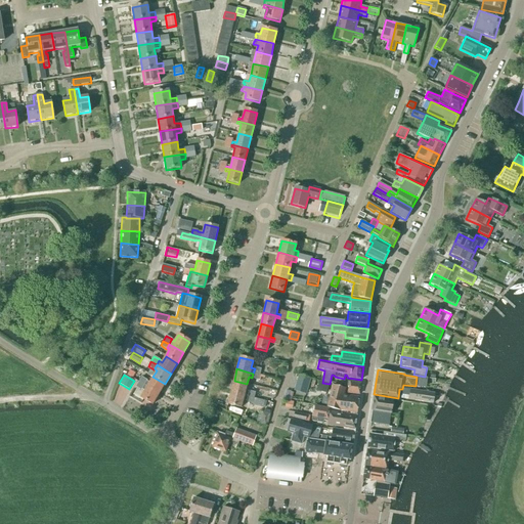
[(306,394),(310,379),(298,376),(294,391),(306,394)]
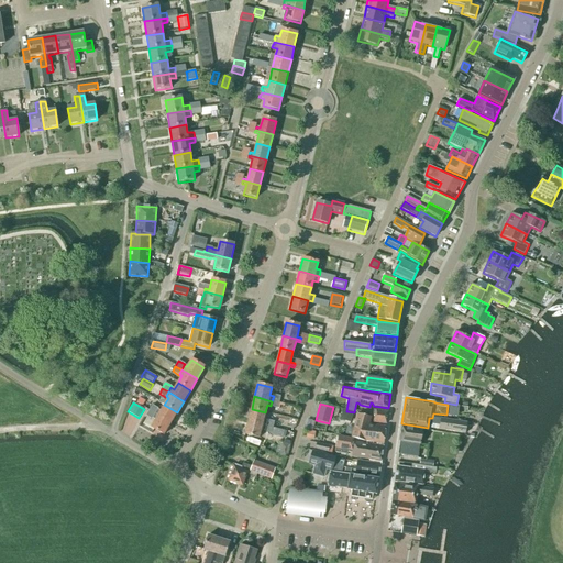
[(177,412),(164,405),(161,411),(157,410),(155,415),(170,423),(177,412)]
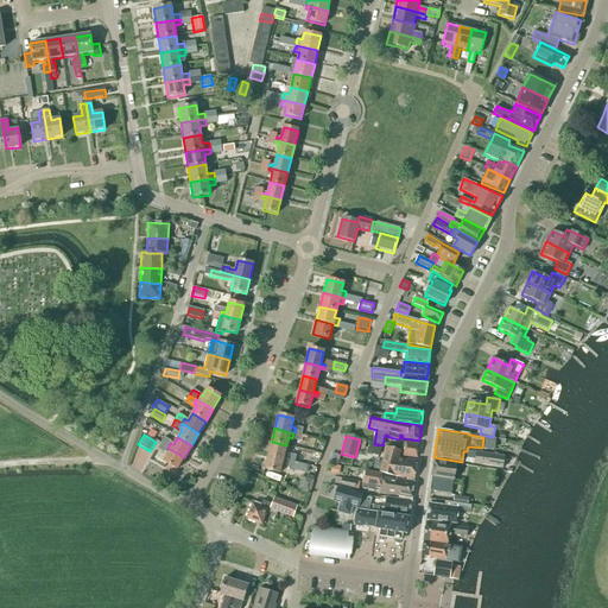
[(160,443),(168,448),(170,443),(171,442),(164,438),(160,443)]
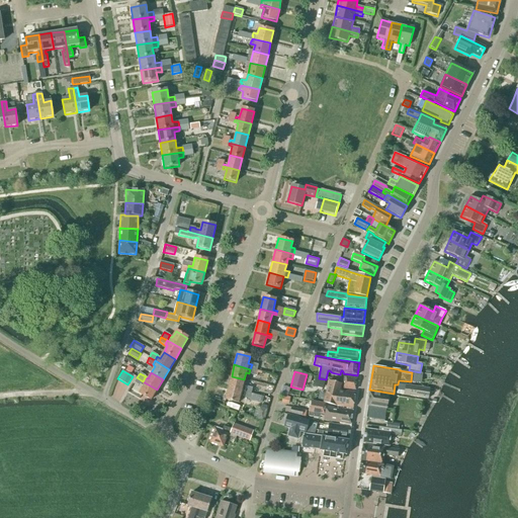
[(232,376),(229,387),(245,392),(246,387),(243,386),(244,379),(232,376)]
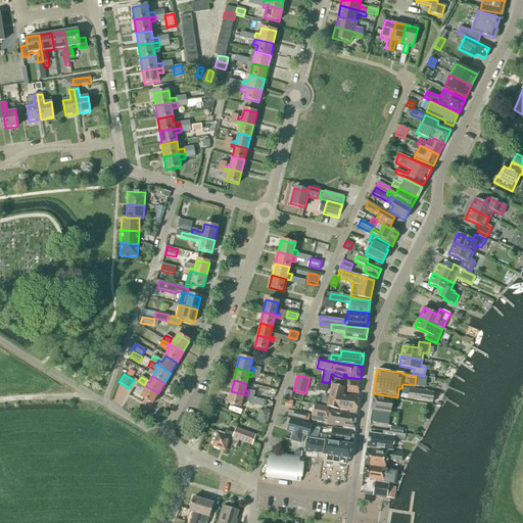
[(144,385),(138,381),(135,386),(141,389),(144,385)]
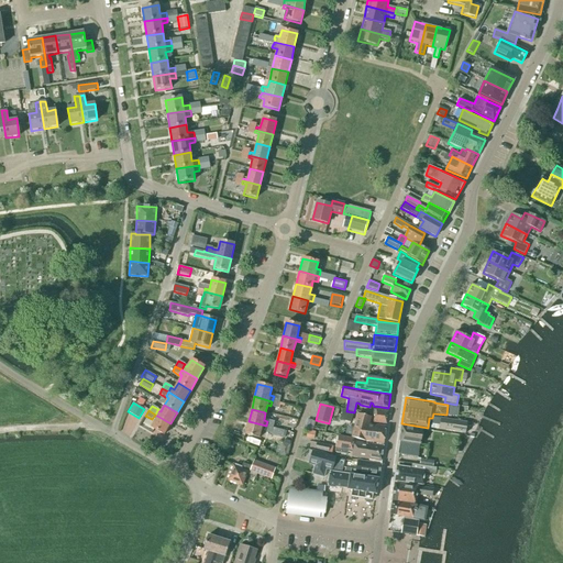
[(386,424),(387,412),(376,410),(368,410),(367,415),(375,416),(374,422),(386,424)]
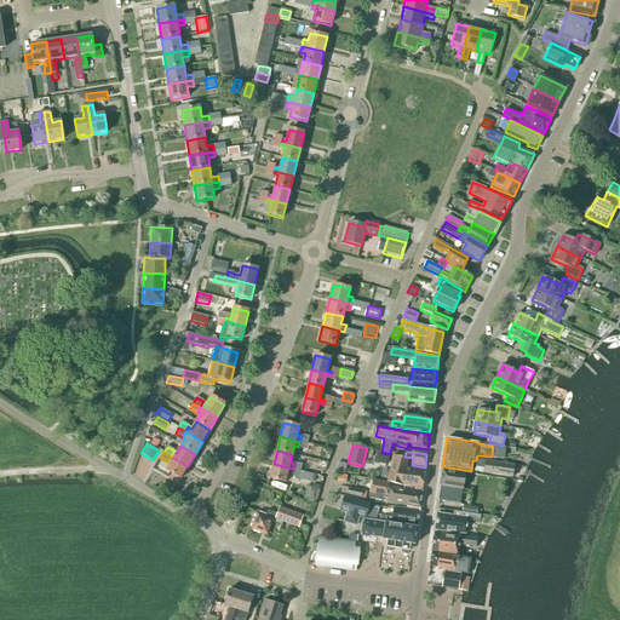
[(171,457),(167,461),(171,463),(166,471),(181,480),(188,466),(171,457)]
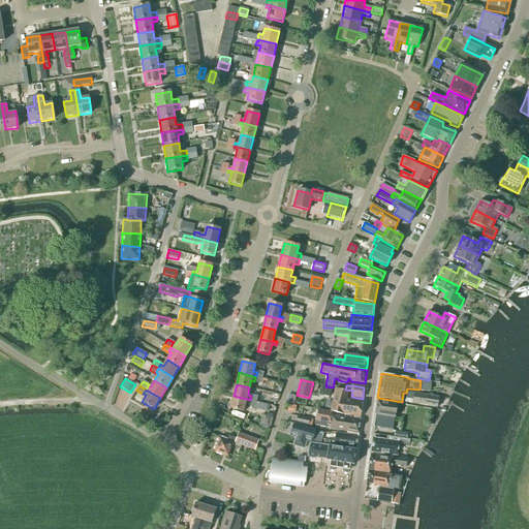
[(361,417),(363,401),(348,399),(348,393),(336,390),(331,411),(345,415),(361,417)]
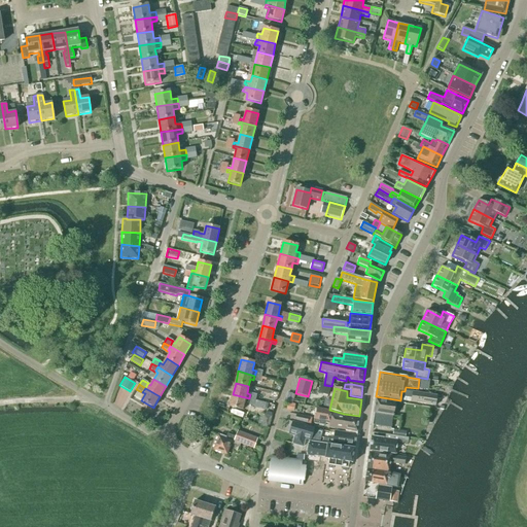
[(435,406),(437,396),(406,391),(403,400),(435,406)]
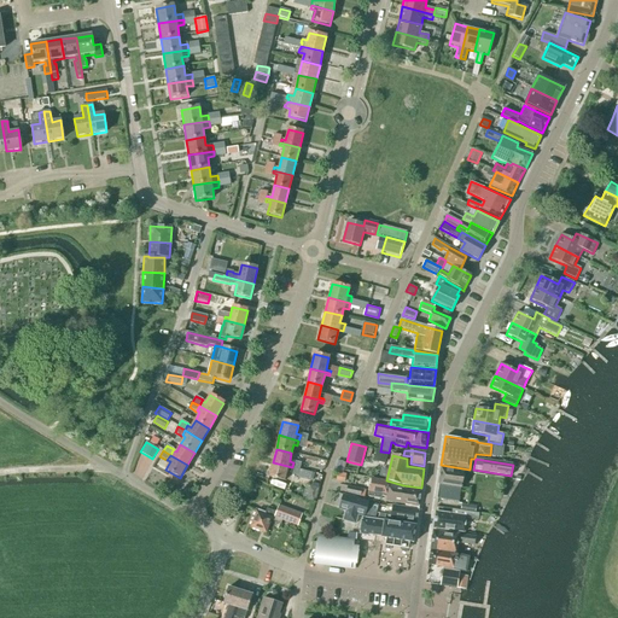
[(291,473),(292,467),(273,462),(269,477),(285,482),(286,472),(291,473)]
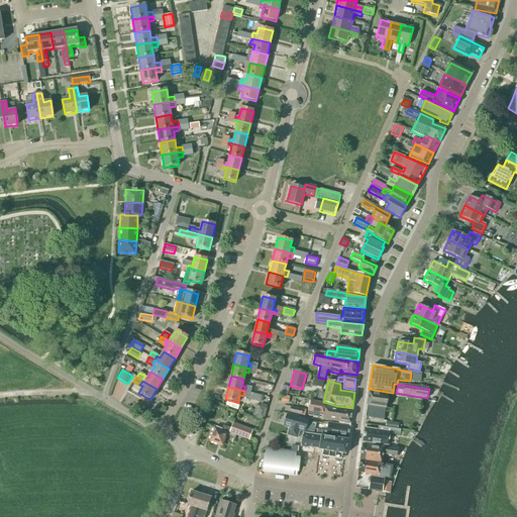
[(388,395),(369,392),(366,409),(367,409),(365,417),(384,420),(388,395)]
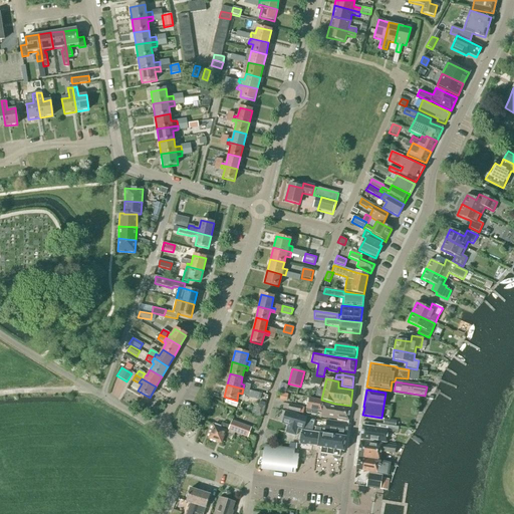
[(251,399),(263,402),(265,395),(253,392),(251,399)]
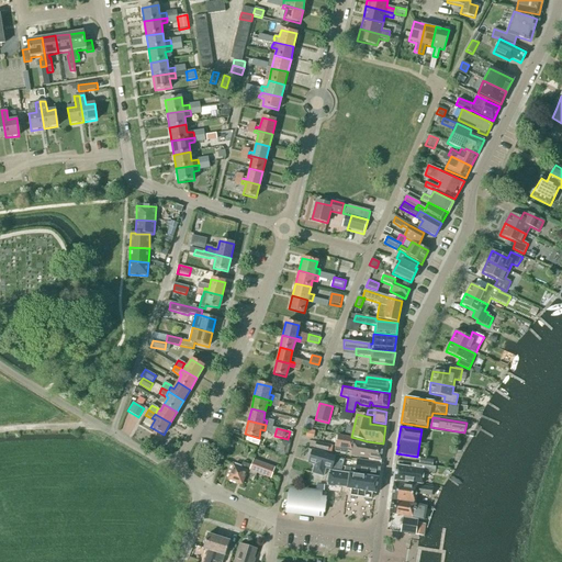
[(352,441),(352,439),(338,436),(336,447),(335,452),(346,453),(346,451),(351,452),(352,441)]
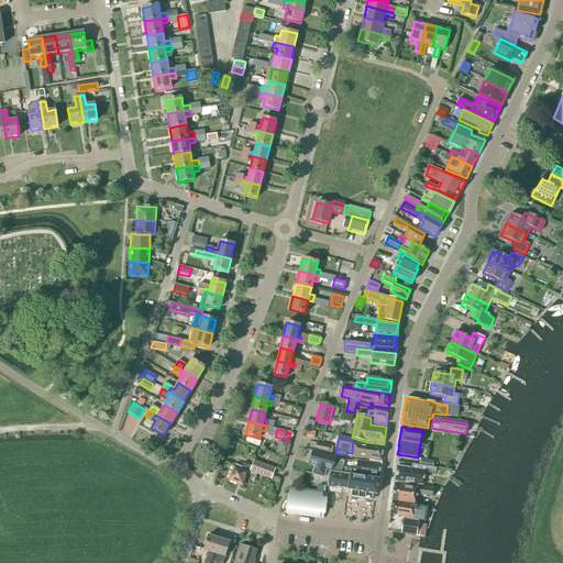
[(383,446),(353,442),(352,453),(352,457),(382,462),(383,446)]
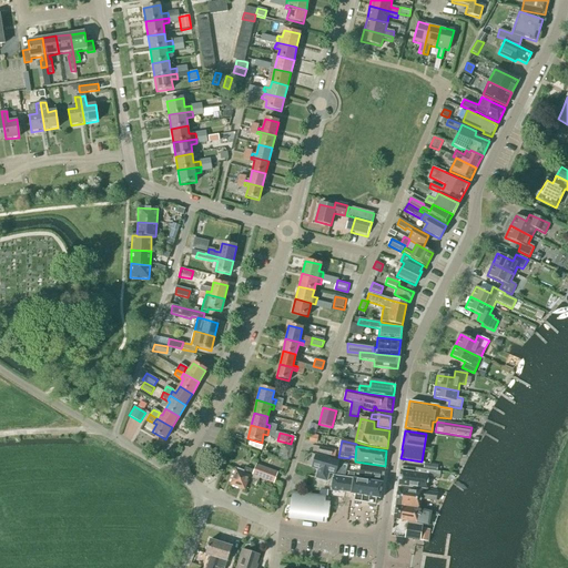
[(284,447),(282,458),(290,460),(292,449),(284,447)]
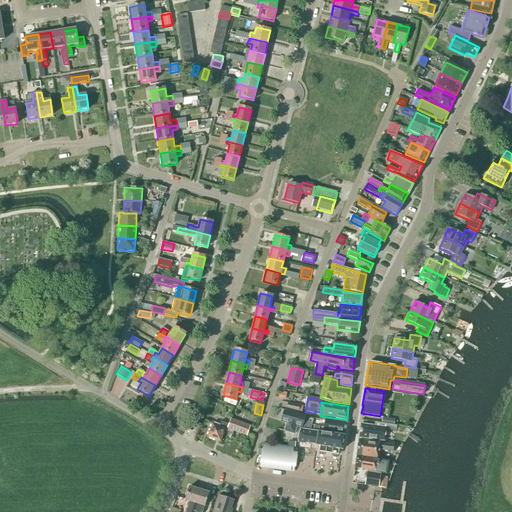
[(302,412),(303,406),(300,406),(300,405),(288,403),(287,409),(299,412),(299,411),(302,412)]
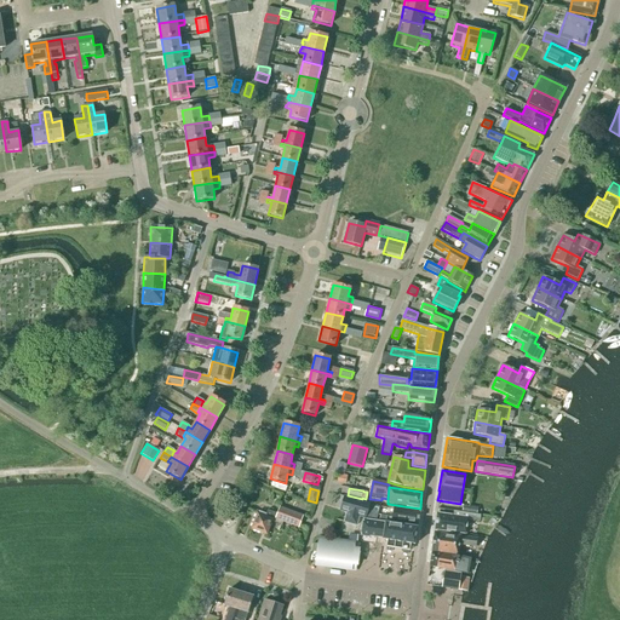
[(377,521),(379,507),(363,503),(344,498),(342,509),(349,511),(345,522),(357,526),(360,516),(377,521)]
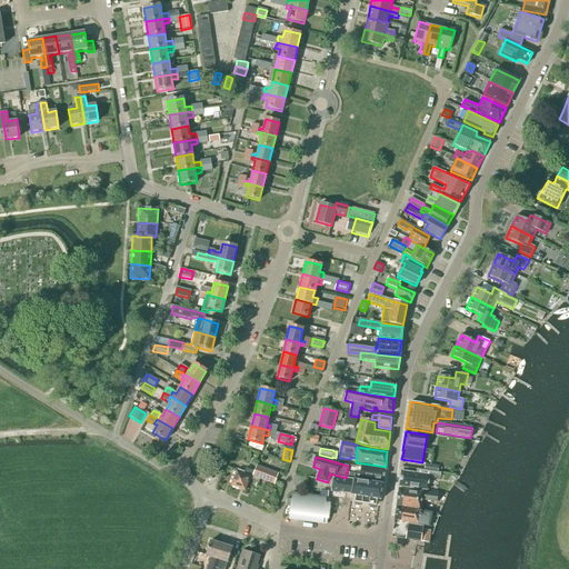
[(252,476),(252,477),(260,479),(273,485),(278,473),(257,466),(255,471),(252,476)]
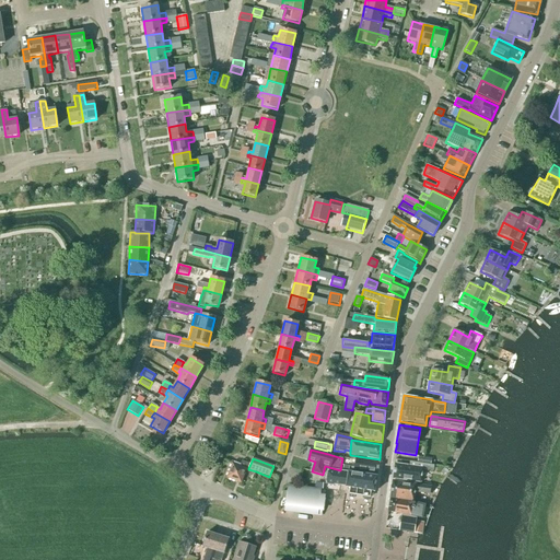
[(377,475),(378,462),(356,458),(353,471),(354,470),(377,475)]
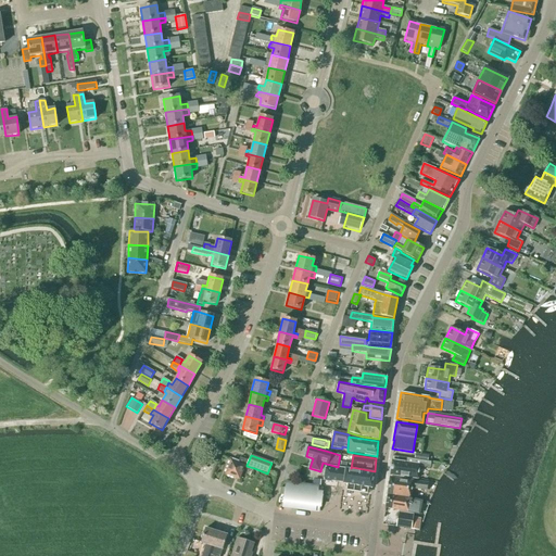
[(226,475),(239,479),(244,466),(247,467),(247,466),(247,465),(249,460),(240,457),(239,462),(231,458),(226,475)]
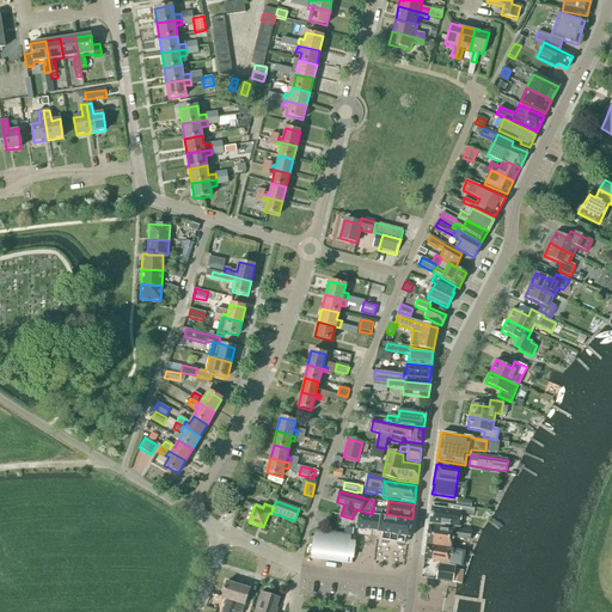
[(432,507),(429,524),(459,527),(461,514),(471,515),(472,509),(447,506),(447,509),(432,507)]
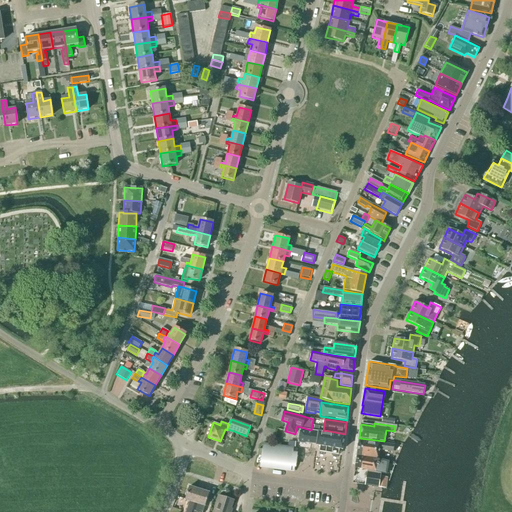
[(342,450),(344,436),(322,433),(315,432),(300,430),(298,443),(306,444),(306,443),(316,445),(316,446),(317,446),(316,453),(340,457),(341,450),(342,450)]
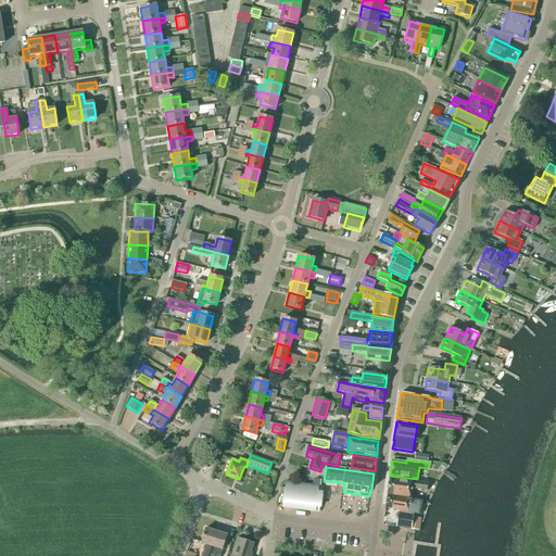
[(428,491),(429,483),(390,478),(388,494),(411,497),(412,489),(428,491)]
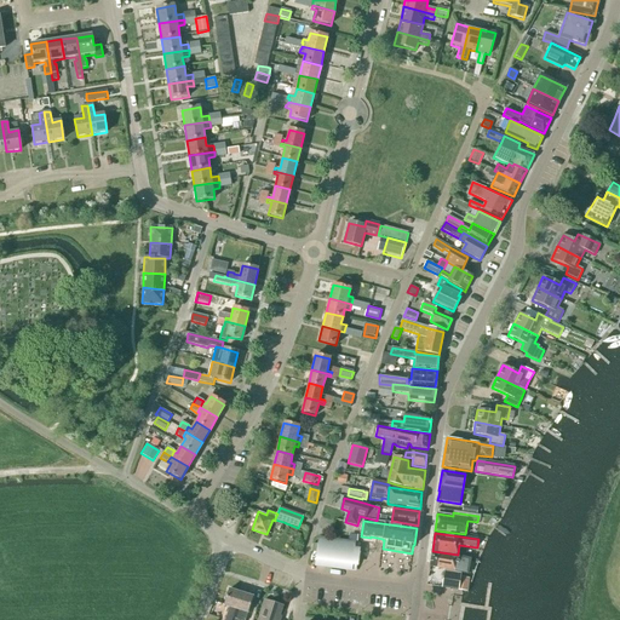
[(360,545),(319,539),(319,544),(317,552),(315,566),(356,570),(351,569),(355,545),(360,545)]
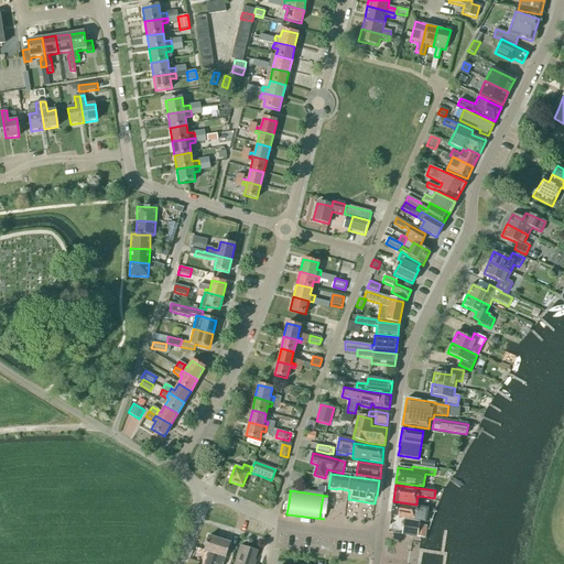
[(424,522),(425,517),(427,509),(416,507),(392,502),(391,516),(414,520),(424,522)]
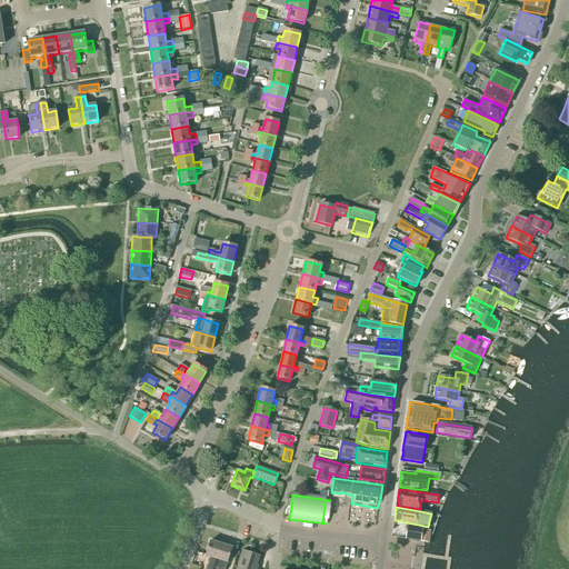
[(420,542),(422,528),(408,526),(406,539),(420,542)]
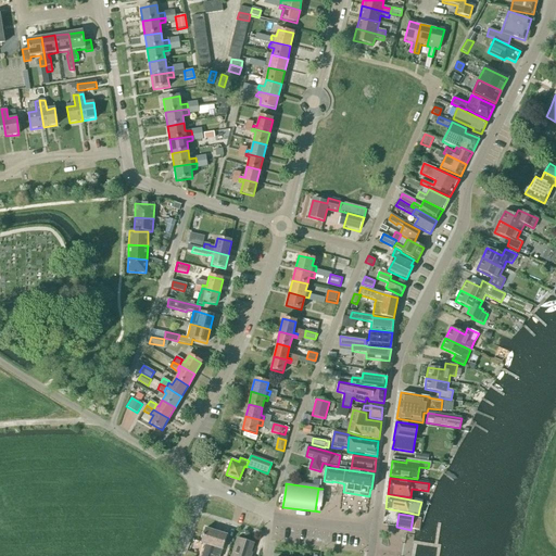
[(205,545),(201,555),(207,555),(216,532),(205,529),(201,543),(205,545)]
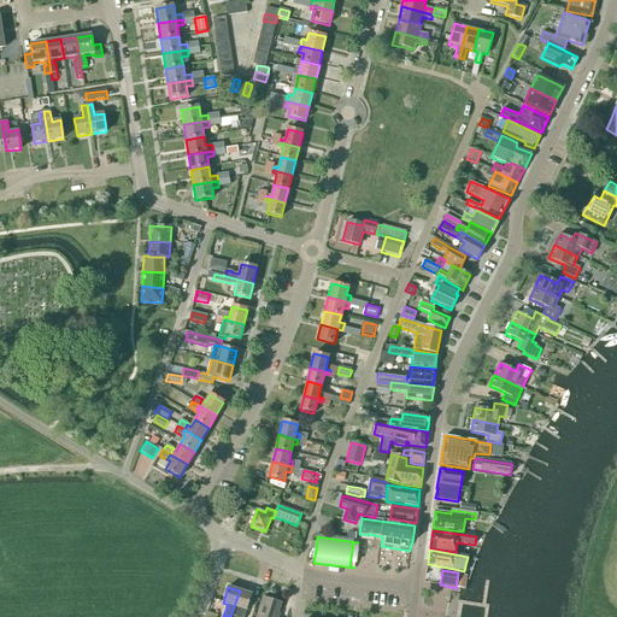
[(240,591),(230,616),(244,616),(252,594),(240,591)]
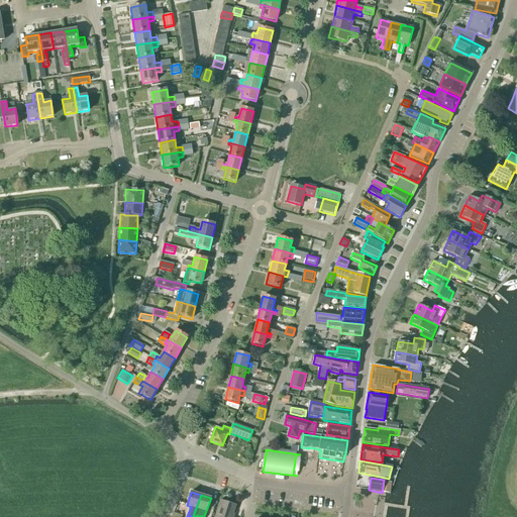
[(231,516),(235,506),(220,501),(215,516),(231,516)]
